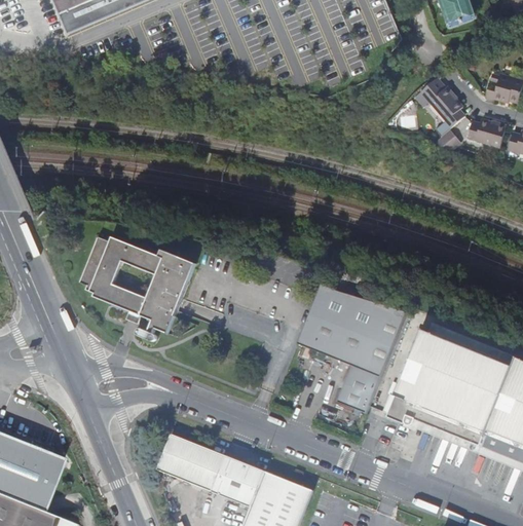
[(47,0),(65,39),(157,0),(47,0)]
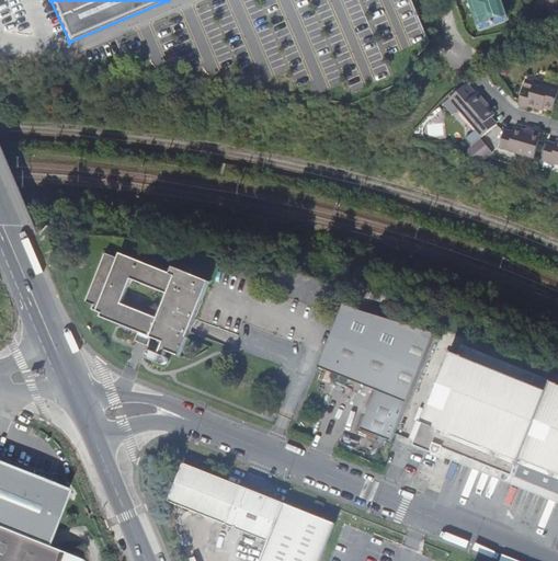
[(503,18),(496,0),(470,0),(480,26),(503,18)]
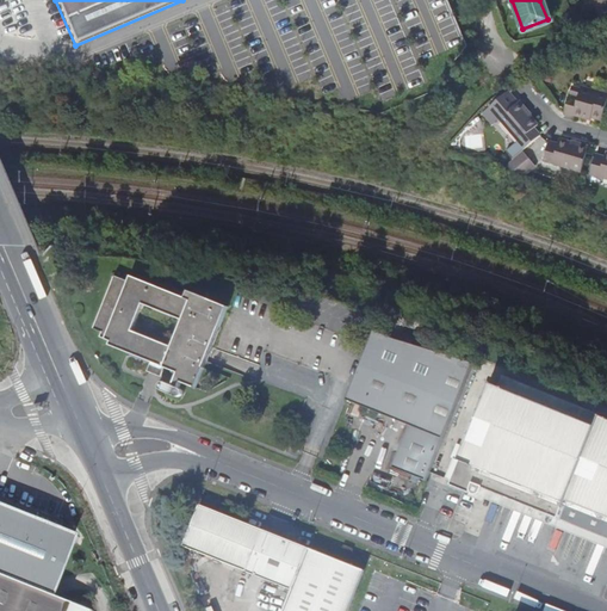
[(606,0),(590,0),(598,17),(606,12),(606,0)]
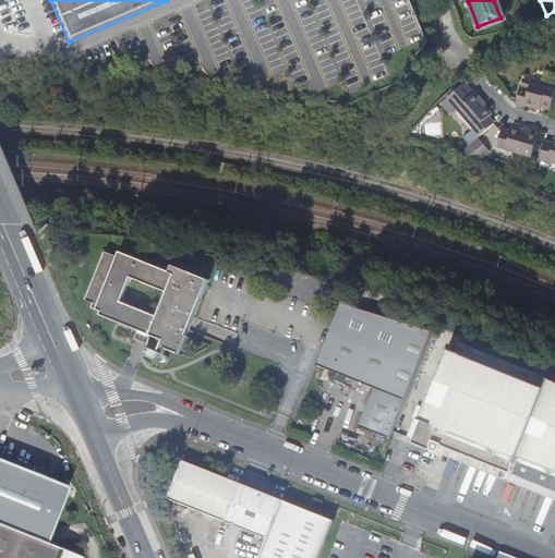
[(547,111),(554,88),(550,87),(540,84),(529,81),(528,83),(520,81),(513,106),(521,108),(521,106),(537,110),(537,108),(547,111)]
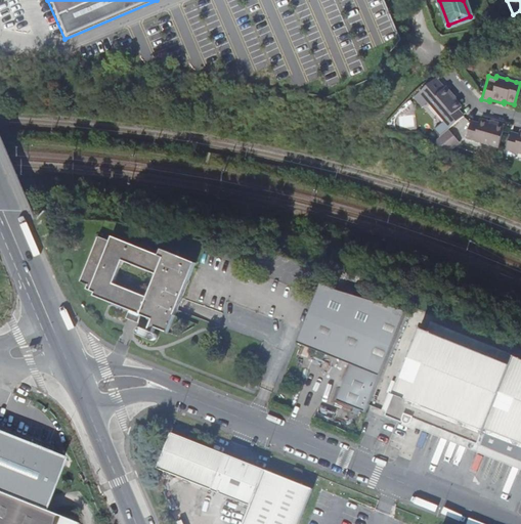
[(421,96),(426,101),(439,90),(434,84),(421,96)]
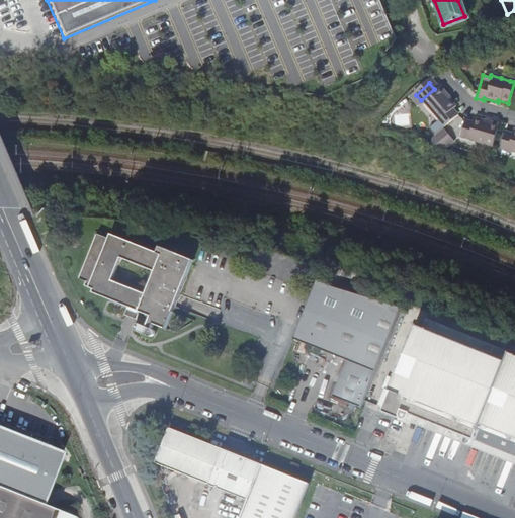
[(434,89),(421,100),(420,101),(442,127),(455,115),(449,109),(452,107),(435,88),(434,89)]
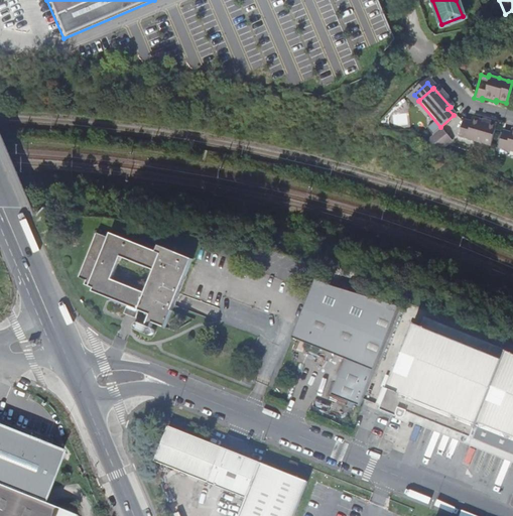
[(488,146),(493,130),(494,126),(470,119),(468,122),(461,120),(457,137),(488,146)]
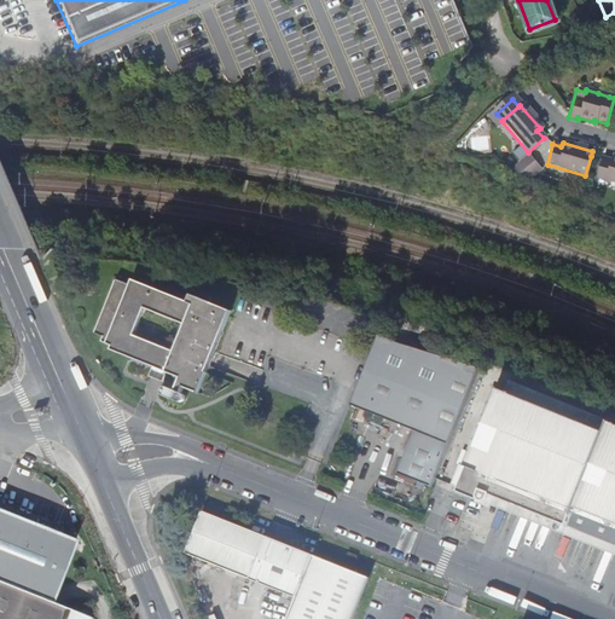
[(593,178),(614,183),(614,156),(610,156),(609,161),(599,157),(593,178)]
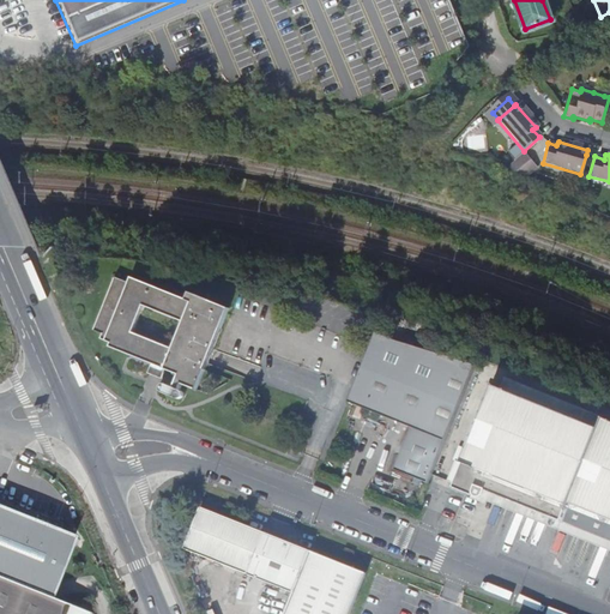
[(176,390),(179,381),(193,387),(228,306),(188,290),(185,298),(128,275),(126,281),(113,276),(91,329),(97,331),(96,335),(109,339),(107,343),(175,371),(169,386),(162,384),(158,385),(157,387),(159,391),(176,398),(181,398),(183,395),(183,392),(176,390)]
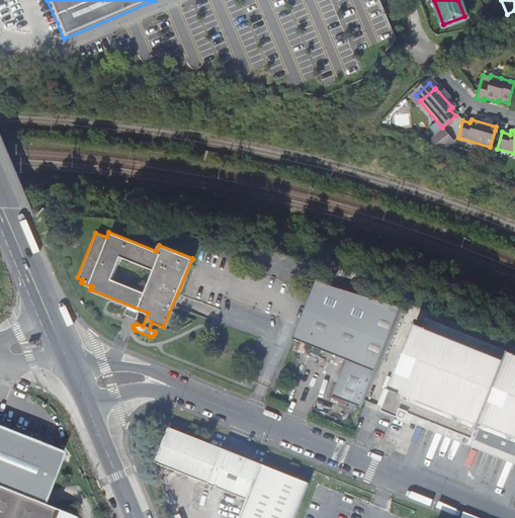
[(332,287),(315,280),(291,339),(345,359),(330,396),(359,407),(399,308),(332,287)]
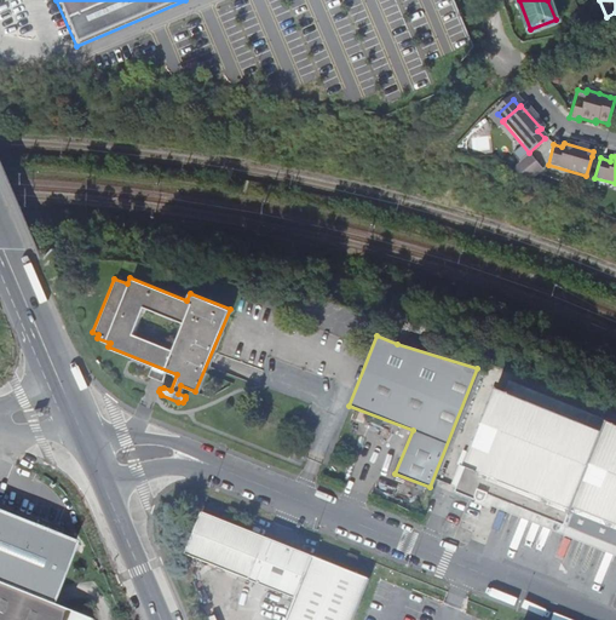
[(488,492),(550,514),(591,409),(507,379),(502,390),(495,388),(464,466),(465,466),(455,491),(484,501),(488,492)]
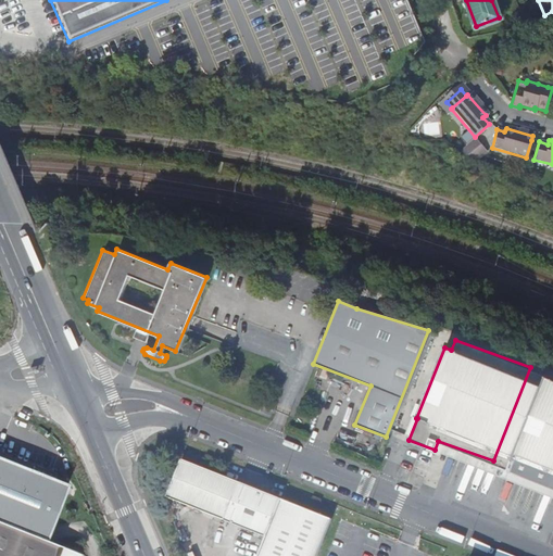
[(552,374),(530,367),(493,460),(511,466),(552,484),(552,374)]
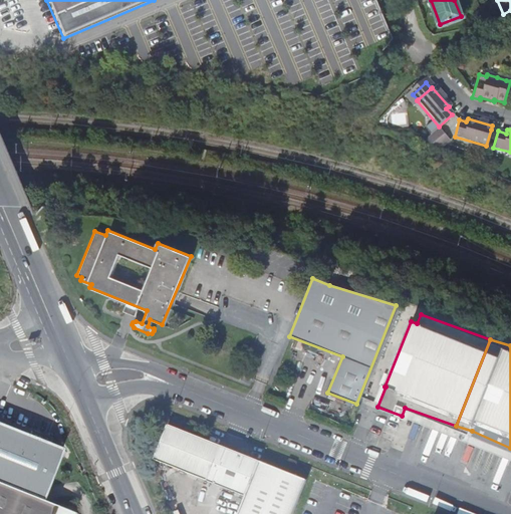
[(402,416),(453,433),(456,426),(405,408),(402,416)]
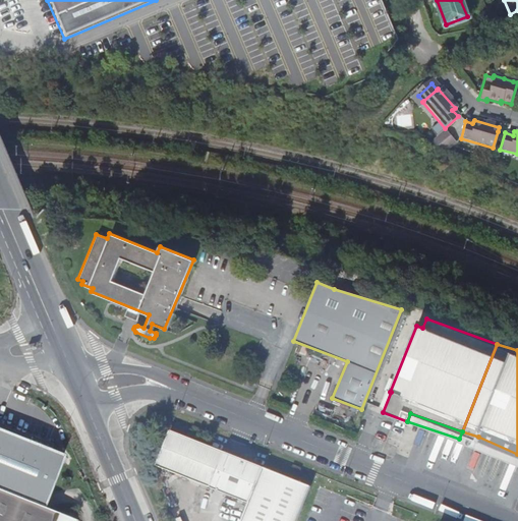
[(0,489),(38,505),(39,503),(44,490),(59,451),(0,425),(0,489)]
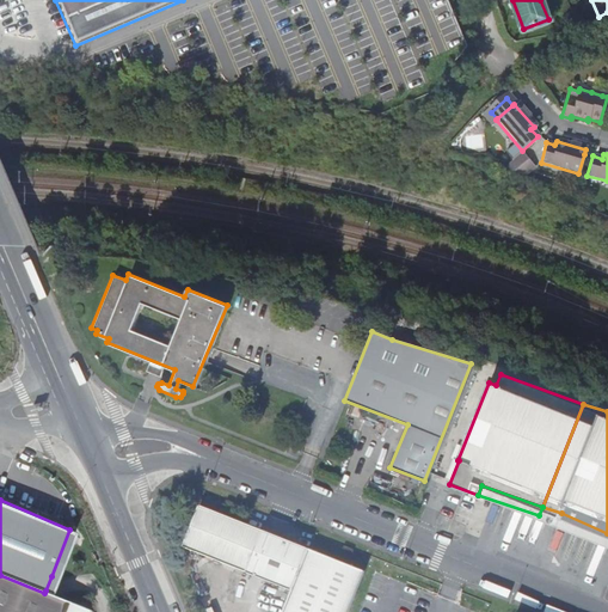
[(280,611),(344,611),(361,571),(192,500),(176,539),(290,588),(280,611)]
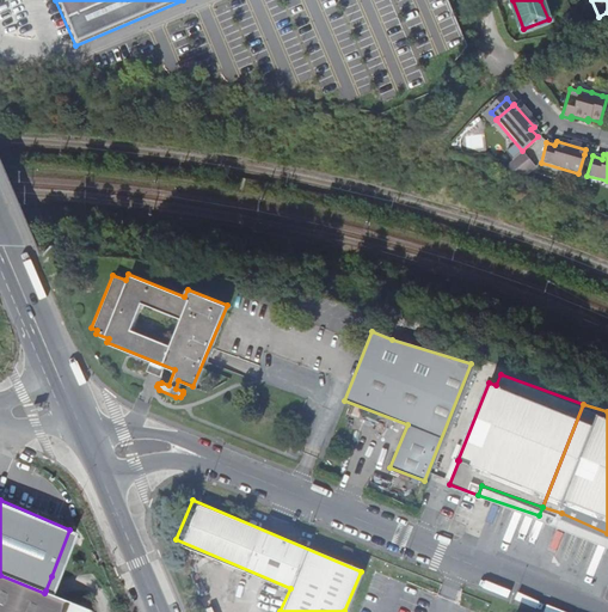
[(539,515),(558,522),(562,513),(542,507),(539,515)]
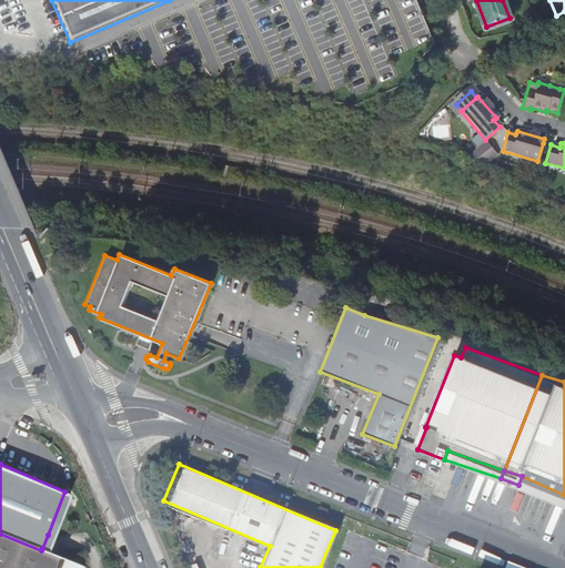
[(518,485),(564,505),(564,495),(522,476),(518,485)]
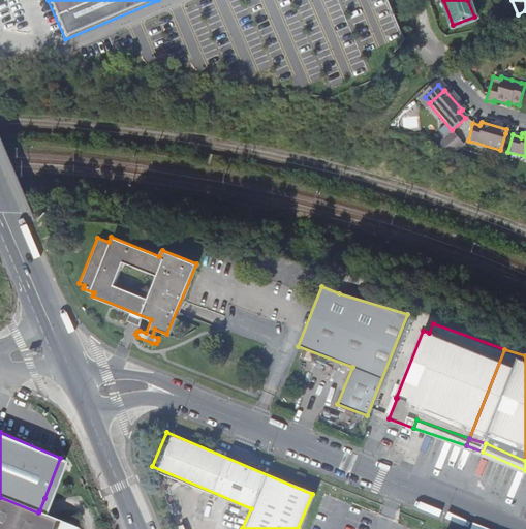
[(65,528),(67,525),(38,512),(0,497),(0,528),(65,528)]
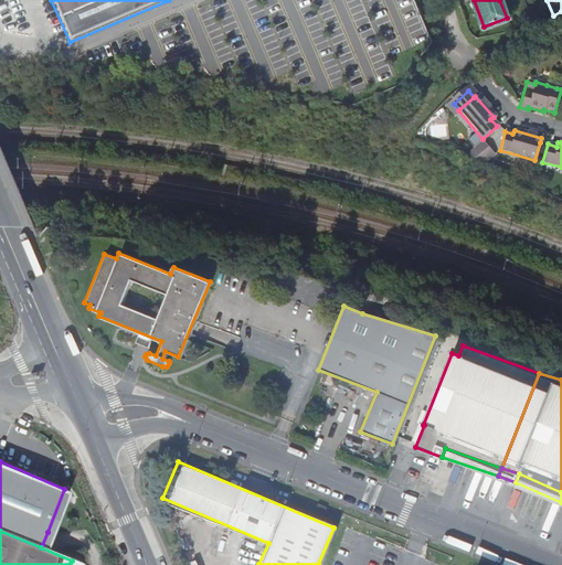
[(41,547),(72,561),(73,557),(42,545),(41,547)]
